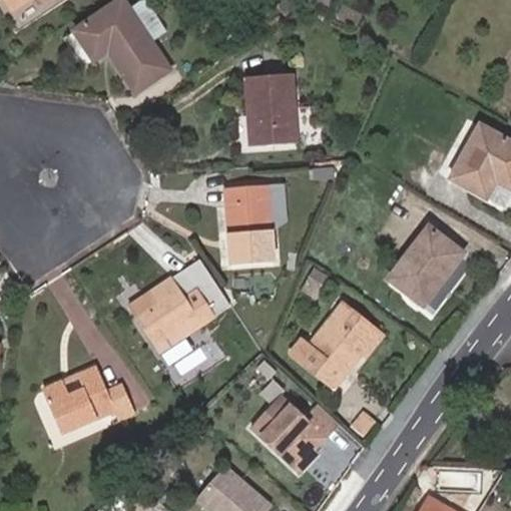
[(4,0),(12,11),(27,0),(41,0),(43,3),(47,0),(4,0)]
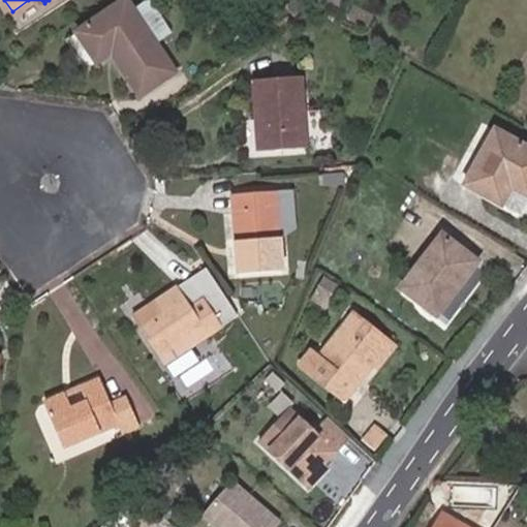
[(178,71),(130,0),(124,0),(79,31),(99,61),(114,51),(143,94),(178,71)]
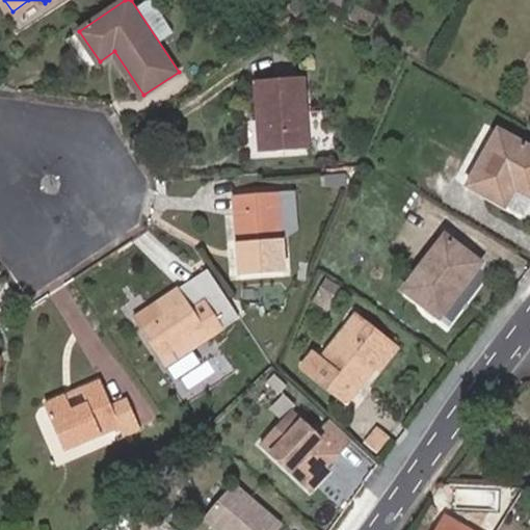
[(34,2),(10,15),(19,30),(43,17),(34,2)]
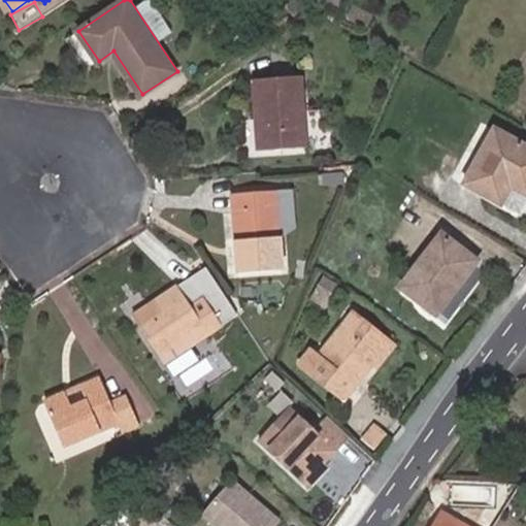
[(99,61),(78,31),(67,38),(88,69),(99,61)]
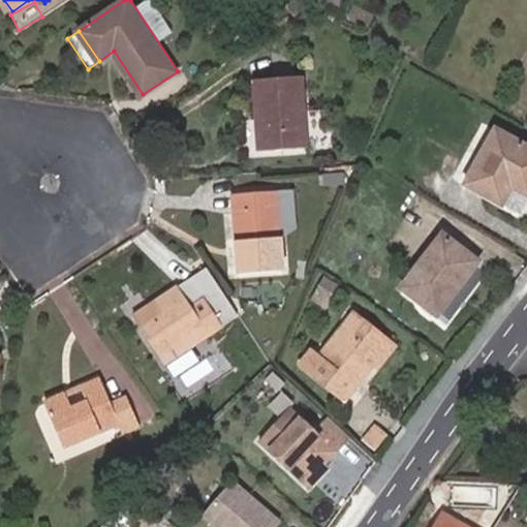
[(309,147),(304,75),(255,79),(260,150),(309,147)]
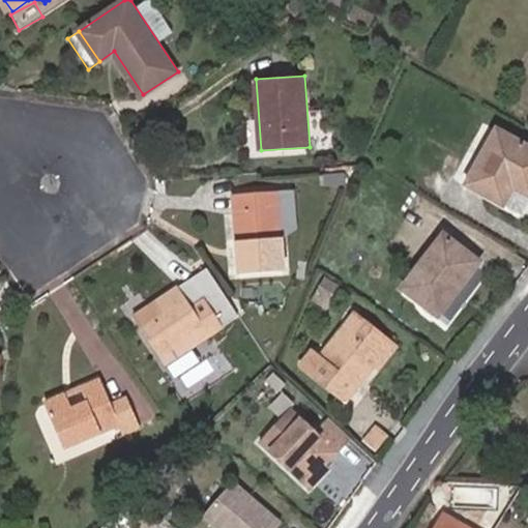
[(527,145),(498,128),(468,184),(504,204),(515,186),(527,194),(527,145)]
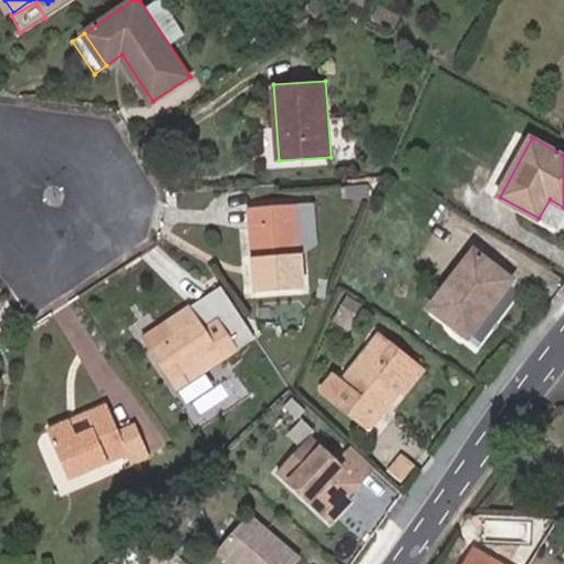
[(365,184),(342,187),(344,201),(367,197),(365,184)]
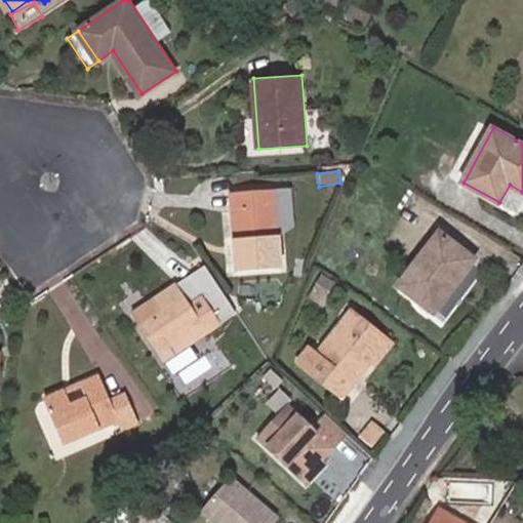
[(518,212),(522,203),(522,192),(510,185),(499,202),(518,212)]
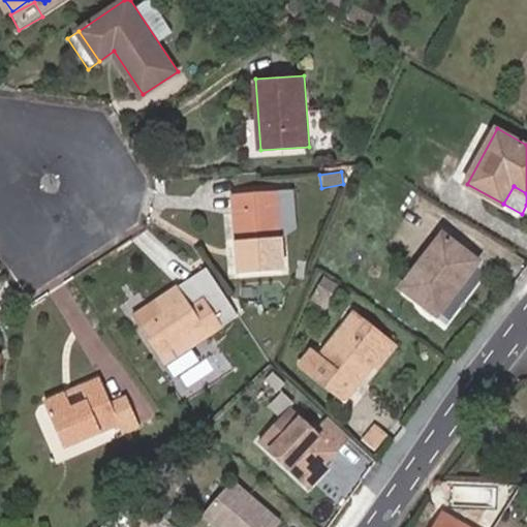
[(285,269),(279,189),(235,192),(241,273),(285,269)]
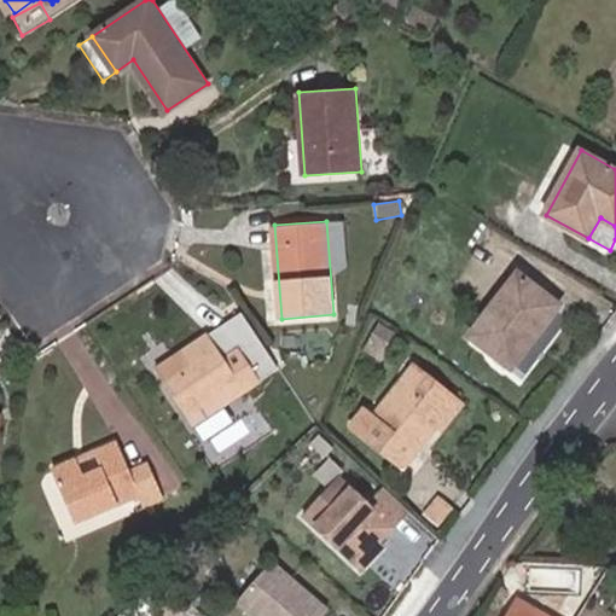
[(512,367),(562,303),(519,272),(471,336),(512,367)]
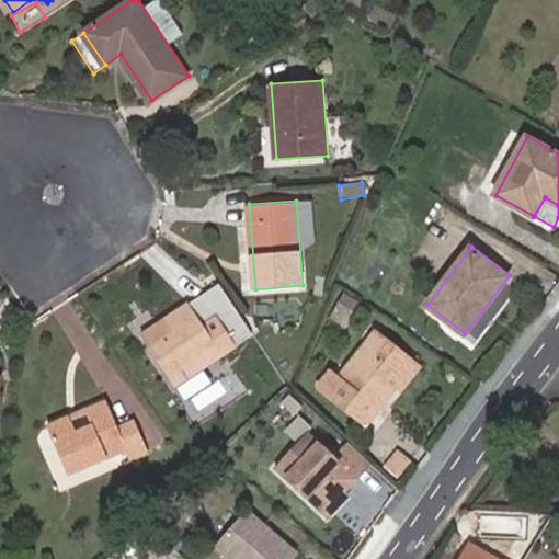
[(341,293),(328,318),(342,324),(355,299),(341,293)]
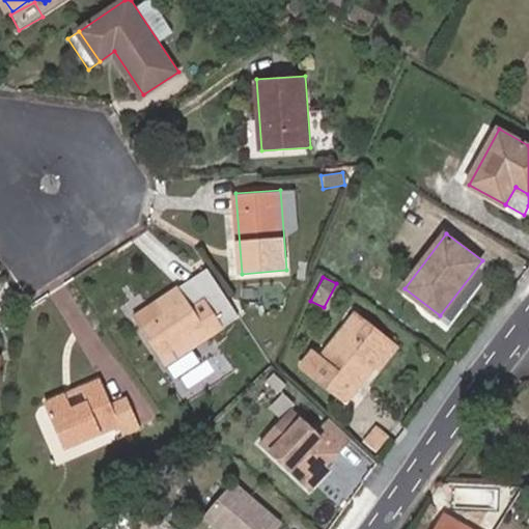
[(167,364),(225,326),(221,319),(231,312),(222,297),(211,304),(207,298),(194,307),(182,287),(159,303),(160,306),(164,311),(142,326),(167,364)]
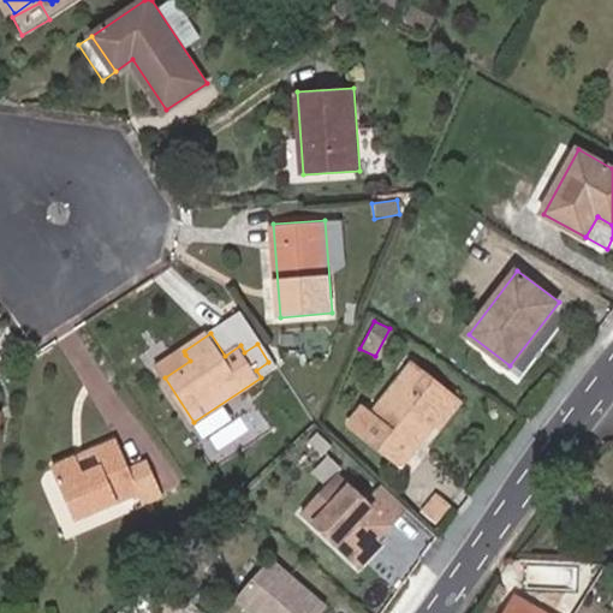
[(165,378),(190,361),(185,355),(160,373),(165,378)]
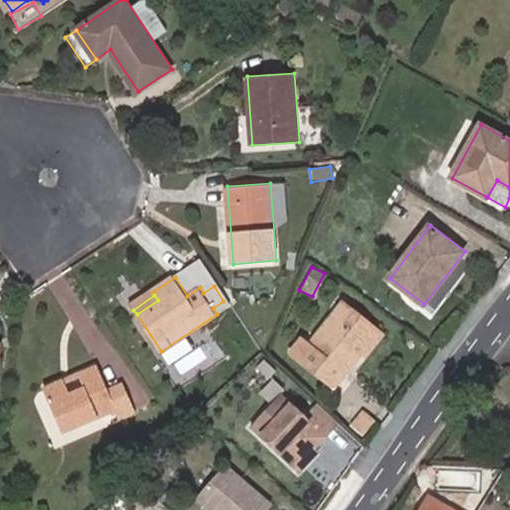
[(366,355),(384,333),(345,302),(310,345),(303,339),(293,352),(335,386),(362,352),(366,355)]
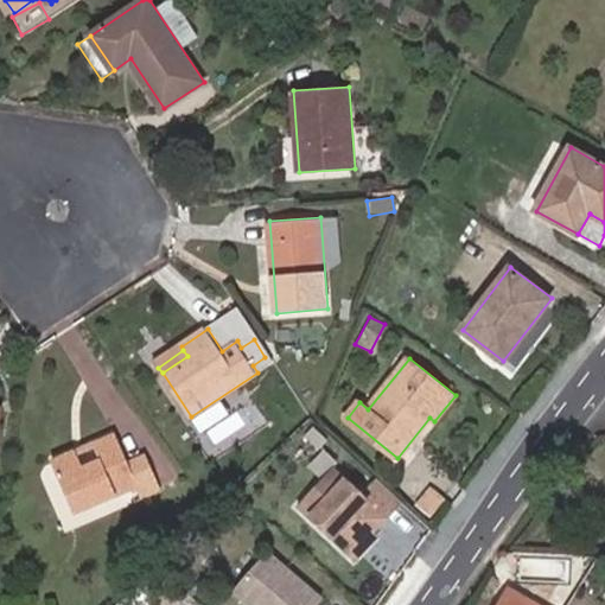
[(160,488),(146,456),(128,464),(115,434),(99,441),(106,457),(82,466),(75,452),(56,459),(78,511),(138,485),(142,496),(160,488)]
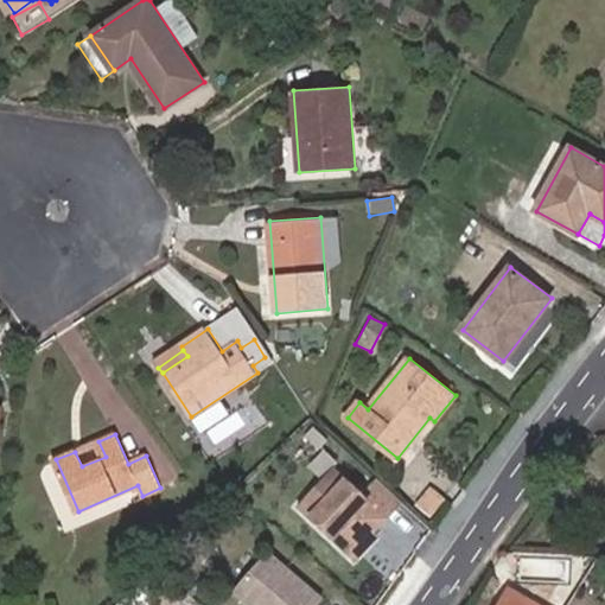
[(319,479),(336,463),(322,449),(305,465),(319,479)]
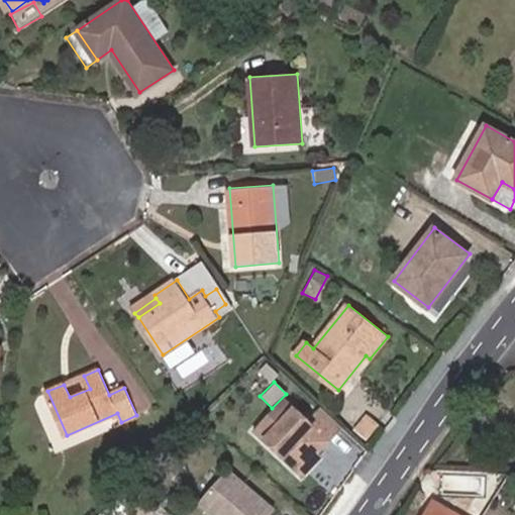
[(343,426),(322,406),(309,421),(284,399),(255,430),(300,473),(318,453),(343,426)]
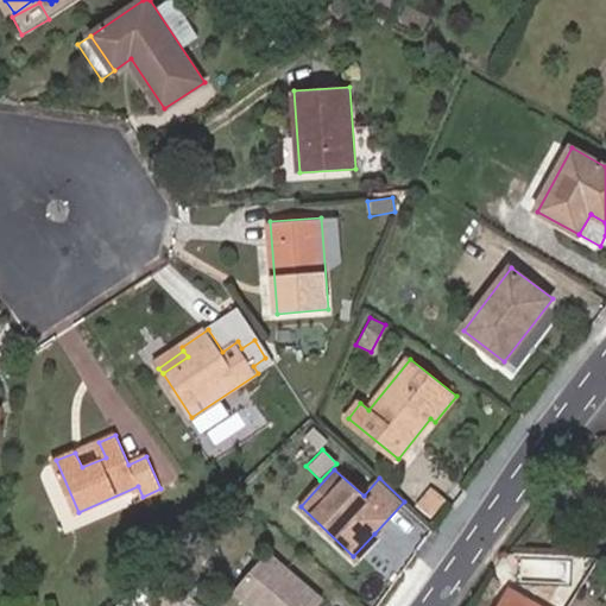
[(433,513),(446,498),(434,488),(421,504),(433,513)]
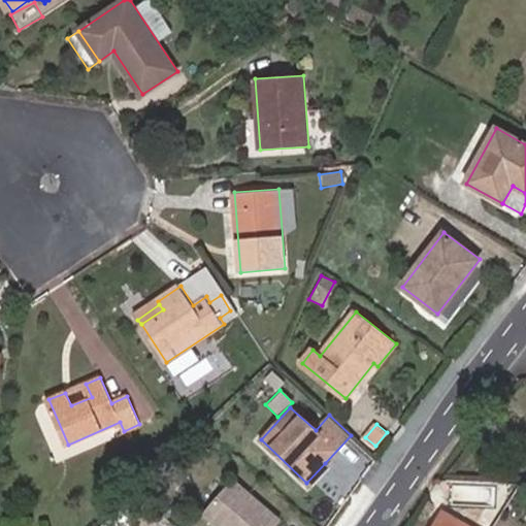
[(328,466),(325,463),(306,483),(310,486),(328,466)]
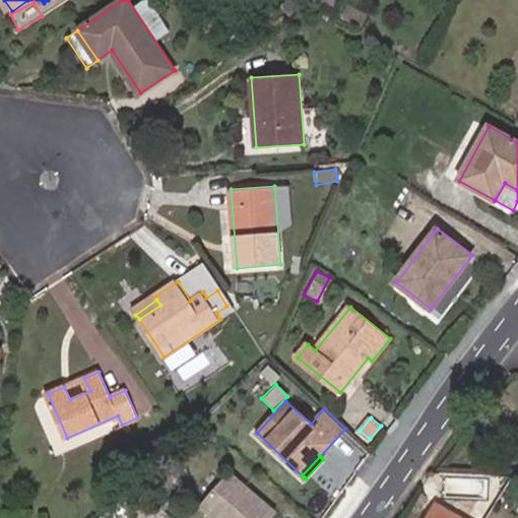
[(272,517),(277,513),(230,472),(202,506),(216,517),(272,517)]
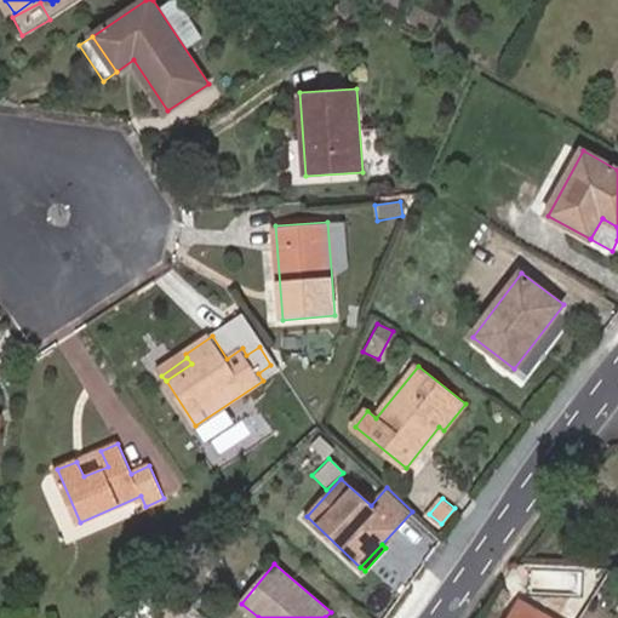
[(590,602),(610,567),(588,566),(573,593),(590,602)]
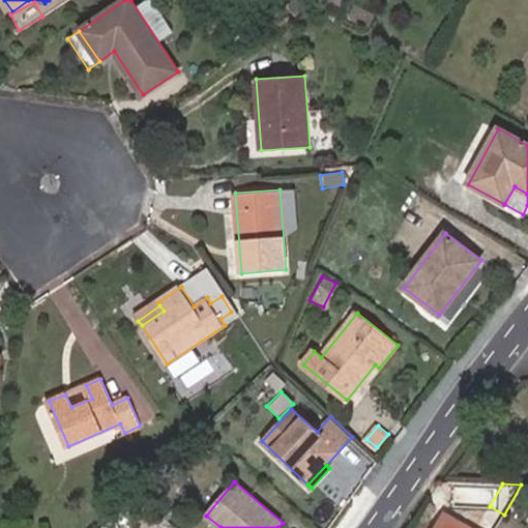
[(428,526),(441,505),(435,501),(421,522),(428,526)]
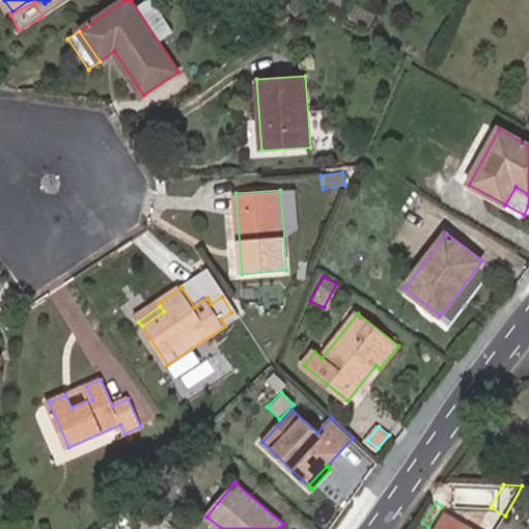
[(167,528),(171,526),(157,510),(136,528),(167,528)]
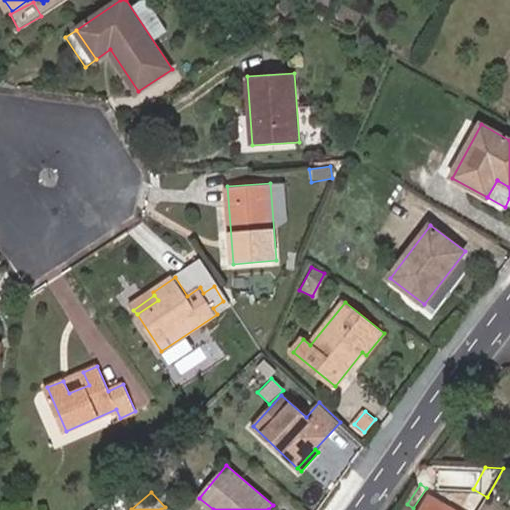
[(456,509),(429,494),(419,509),(456,509)]
